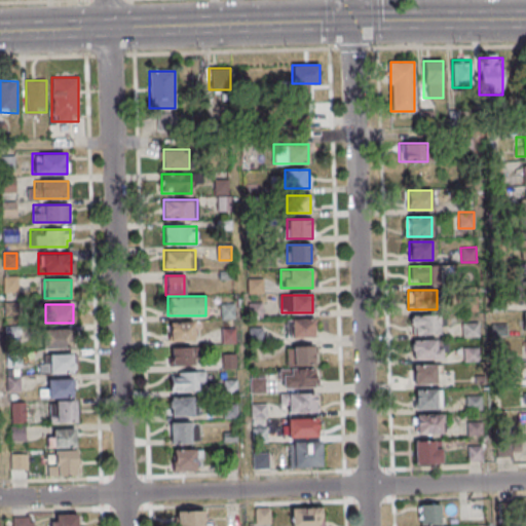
[(411,315),(411,335),(440,335),(440,315),(411,315)]
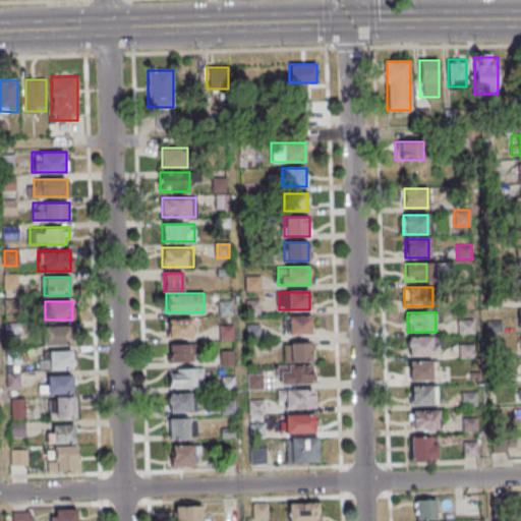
[(285,334),(311,334),(311,316),(285,316),(285,334)]
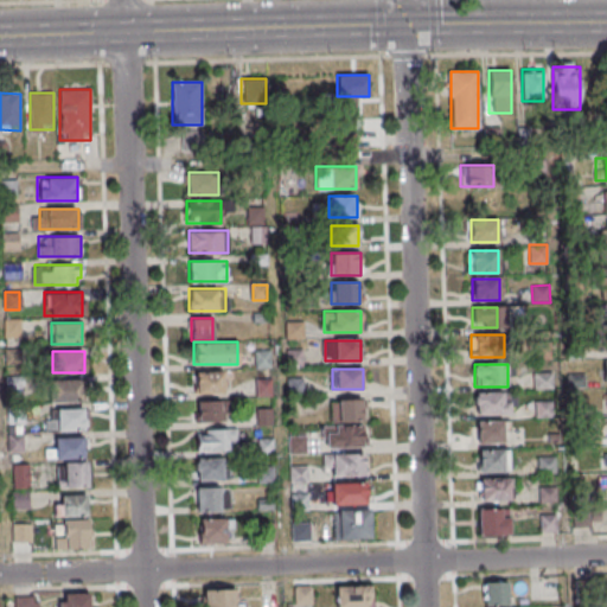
[(222,371),(195,371),(195,394),(222,394),(222,371)]
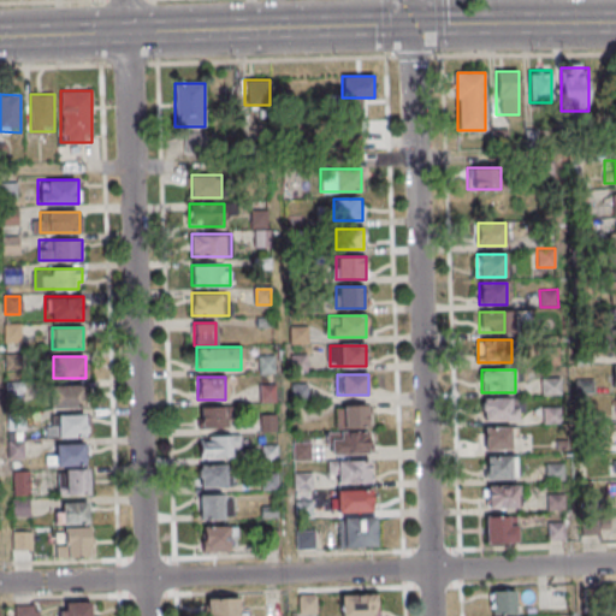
[(51,408),(84,408),(84,385),(51,385),(51,408)]
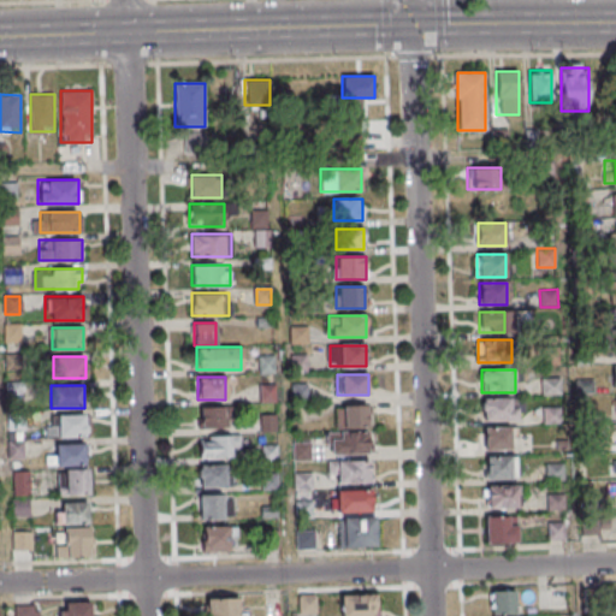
[(481,421),(517,421),(517,398),(481,398),(481,421)]
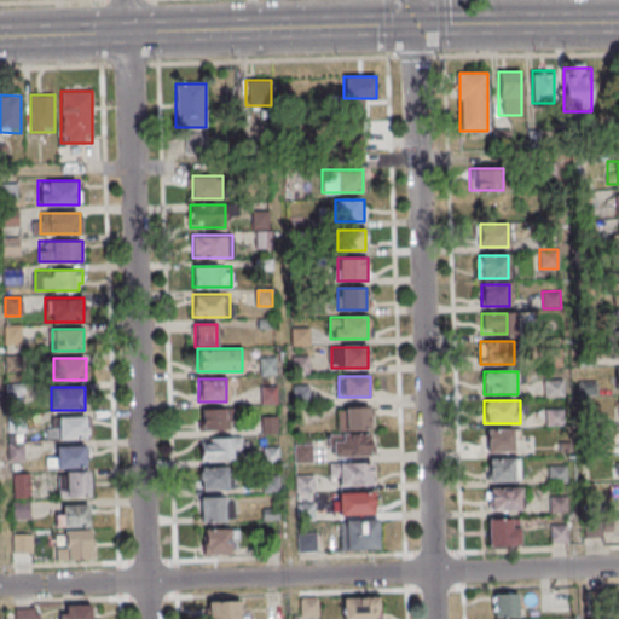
[(339,406),(339,431),(370,431),(370,406),(339,406)]
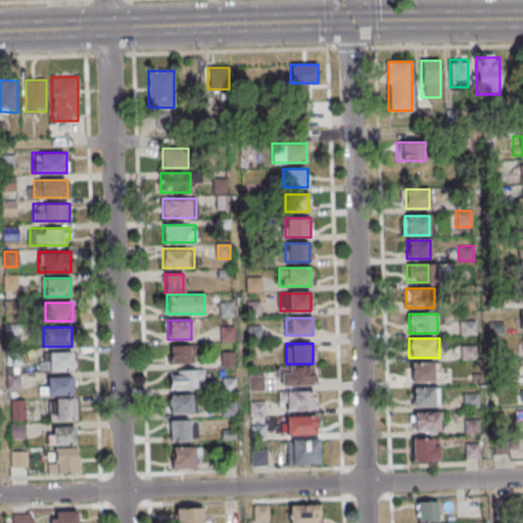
[(190,345),(168,345),(168,363),(190,363),(190,345)]
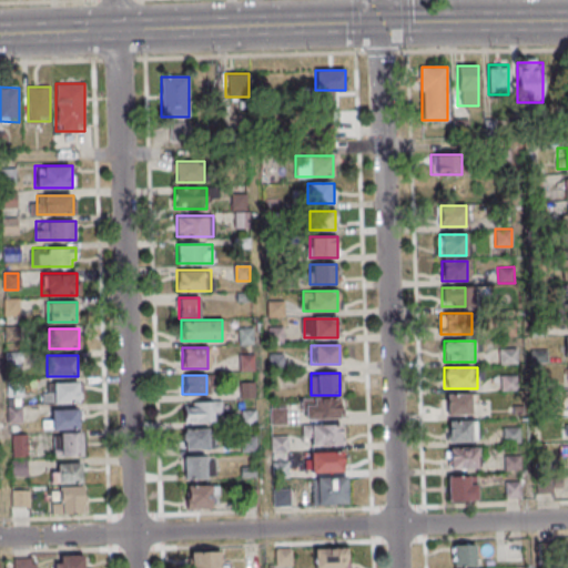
[(79,382),(49,382),(49,403),(79,403),(79,382)]
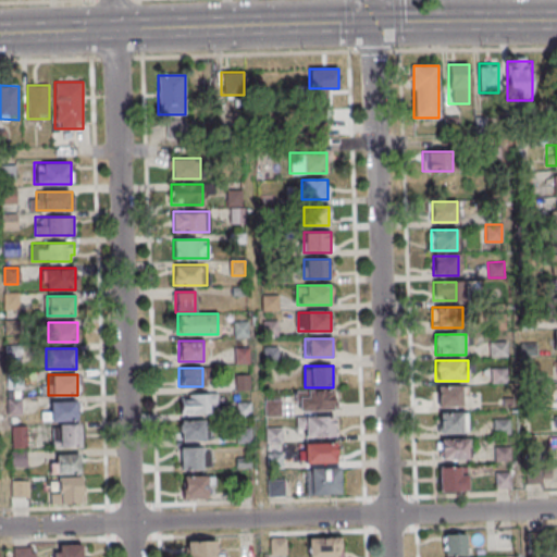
[(468,407),(468,386),(435,386),(435,407),(468,407)]
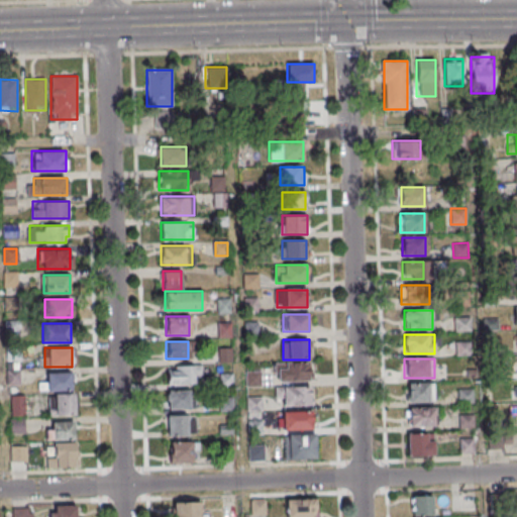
[(312,382),(312,364),(276,364),(276,382),(312,382)]
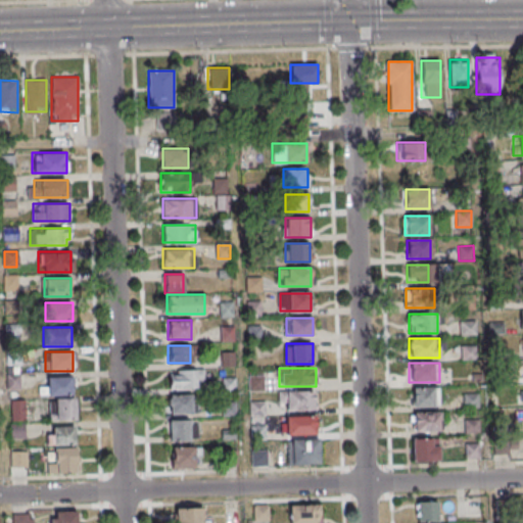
[(169,388),(202,388),(202,370),(169,370),(169,388)]
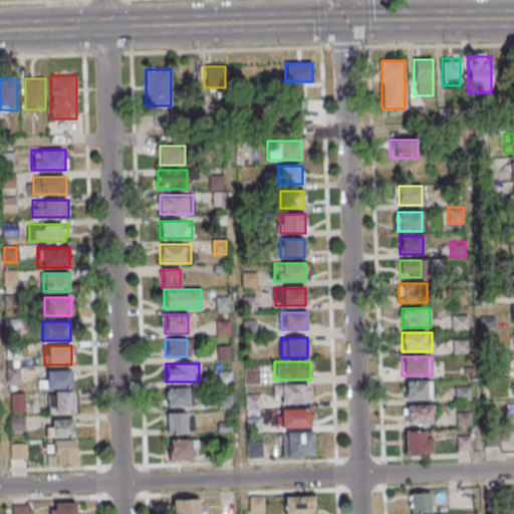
[(44,370),(44,388),(71,388),(71,370),(44,370)]
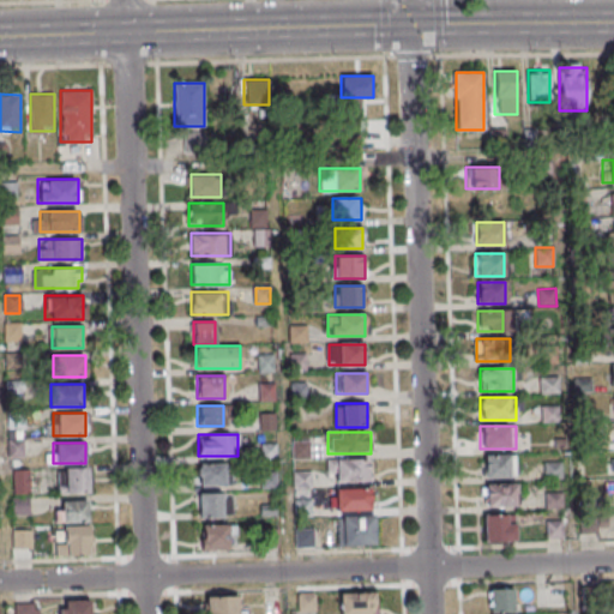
[(483,477),(513,477),(513,456),(483,456),(483,477)]
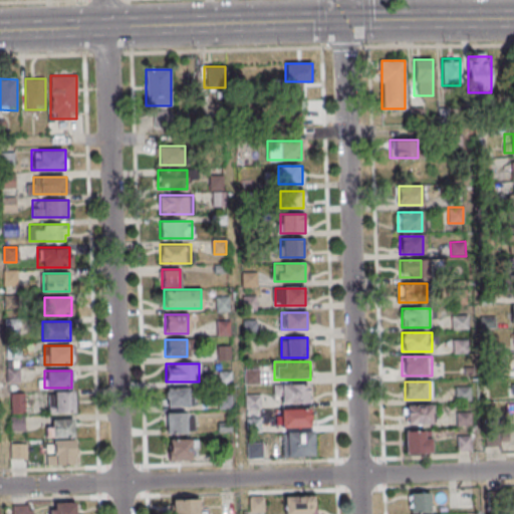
[(308,384),(275,384),(275,404),(308,404),(308,384)]
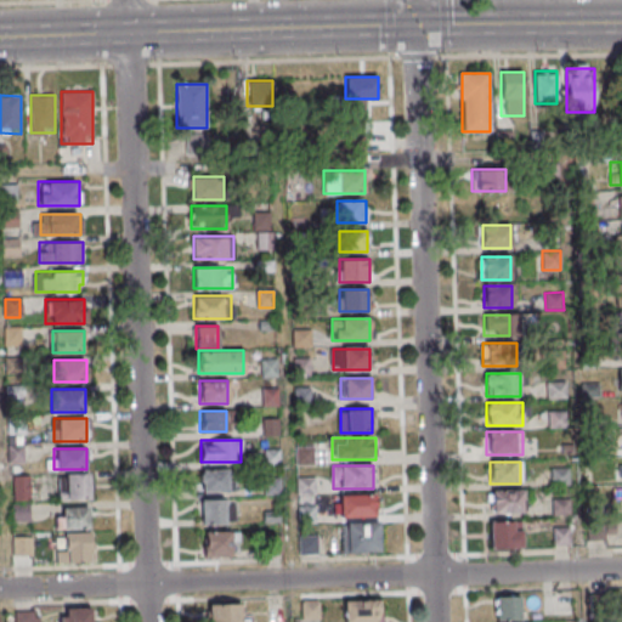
[(230,469),(201,469),(201,493),(230,493),(230,469)]
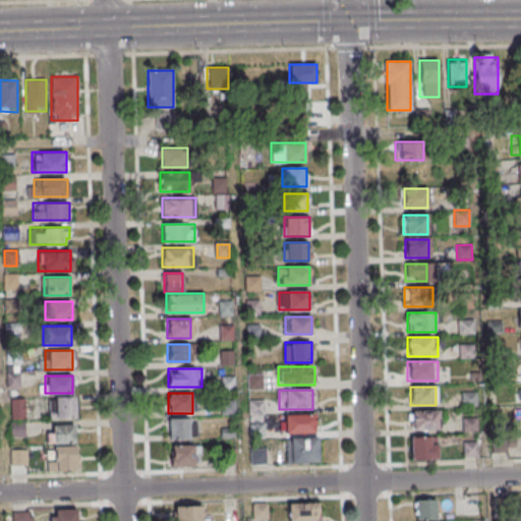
[(75,418),(75,396),(55,396),(55,418),(75,418)]
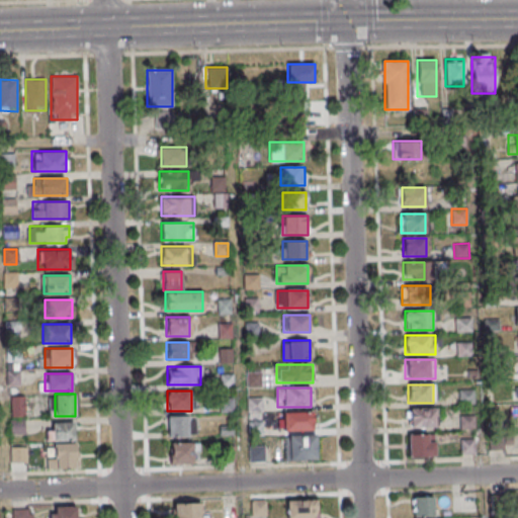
[(262,411),(261,398),(248,399),(248,412),(262,411)]
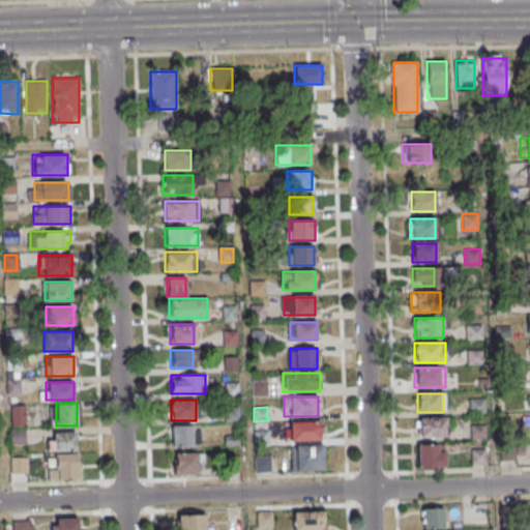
[(417,437),(446,437),(446,418),(417,418),(417,437)]
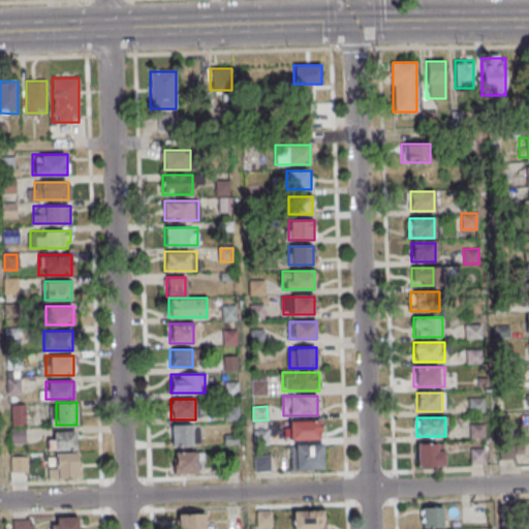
[(319,421),(289,421),(289,439),(319,439),(319,421)]
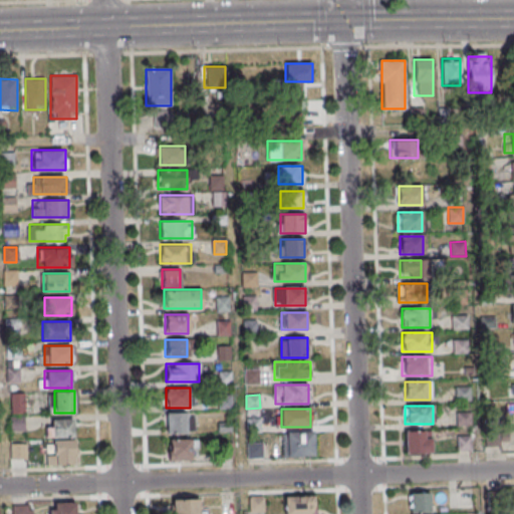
[(165,434),(190,434),(190,413),(165,413),(165,434)]
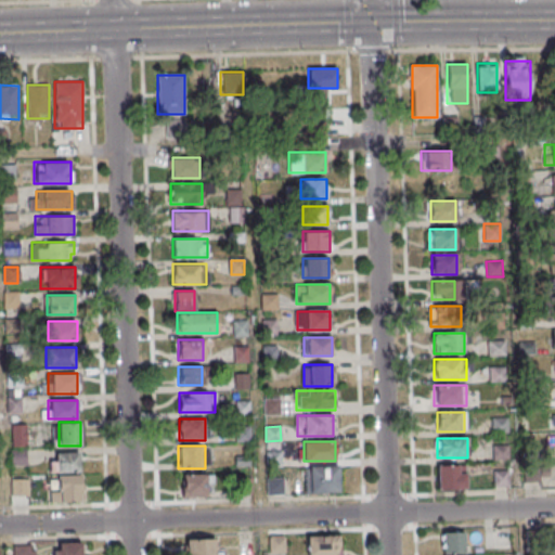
[(26,451),(14,451),(14,459),(11,459),(11,465),(26,465),(26,451)]
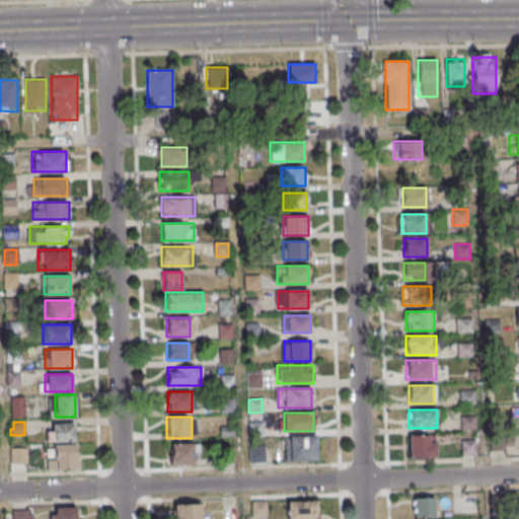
[(47,441),(74,441),(74,424),(47,423),(47,441)]
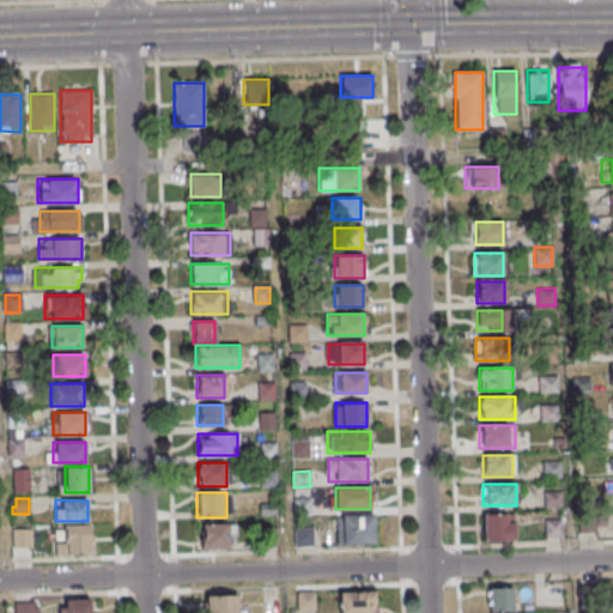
[(483,540),(515,540),(515,514),(483,514),(483,540)]
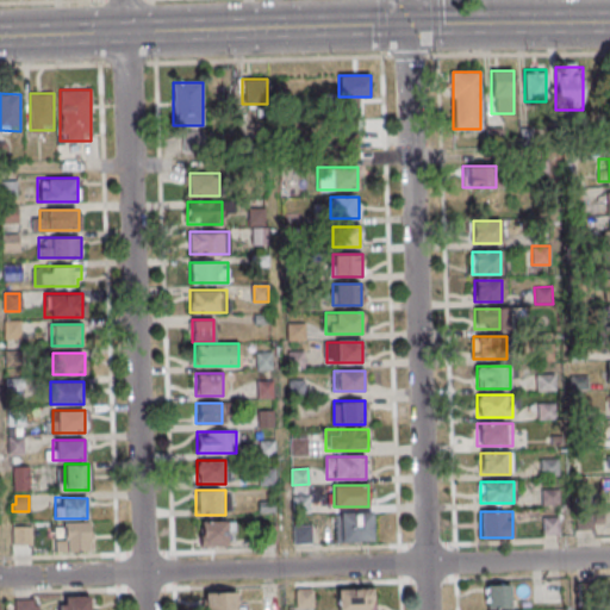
[(334,514),(334,542),(372,542),(372,514),(334,514)]
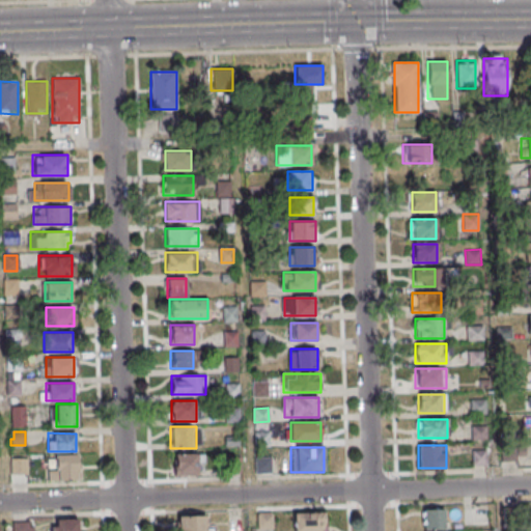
[(486,450),(472,450),(473,467),(486,466),(486,450)]
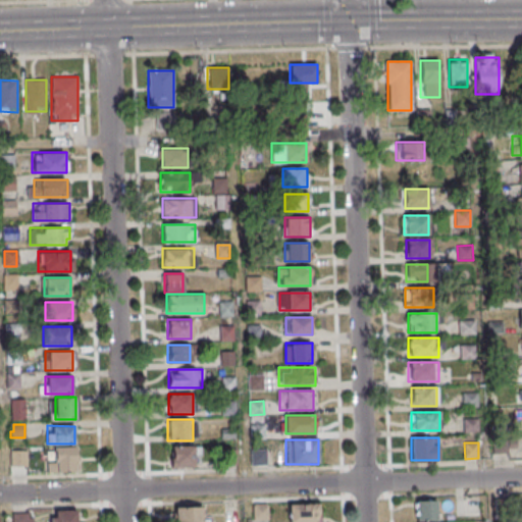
[(171,467),(195,467),(195,446),(171,446),(171,467)]
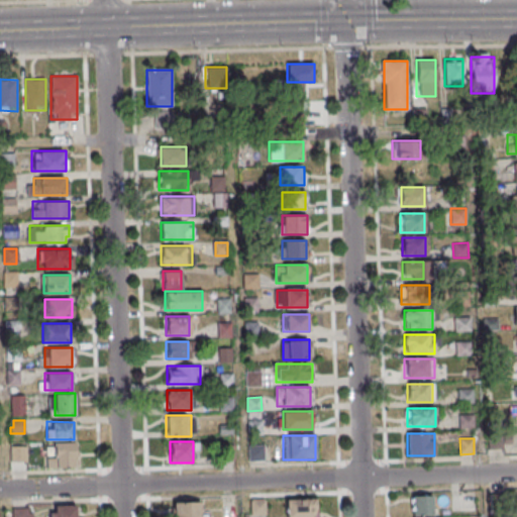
[(75,442),(45,442),(45,468),(75,468),(75,442)]
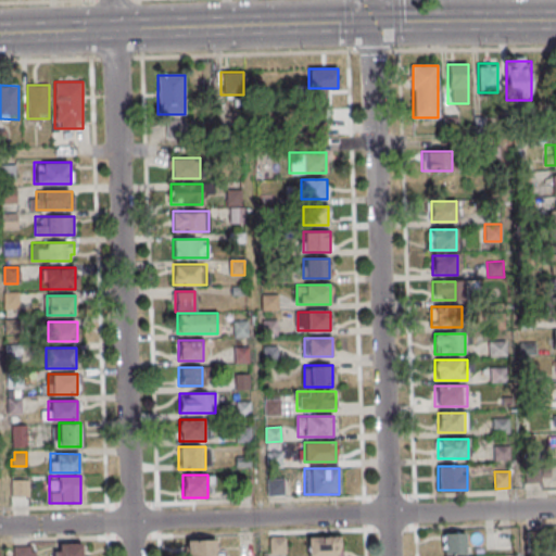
[(29,482),(13,482),(13,503),(29,503),(29,482)]
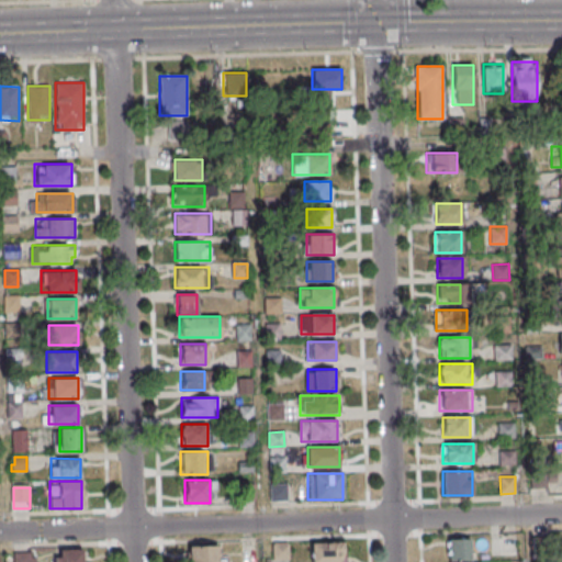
[(470,560),(470,538),(447,538),(447,560),(470,560)]
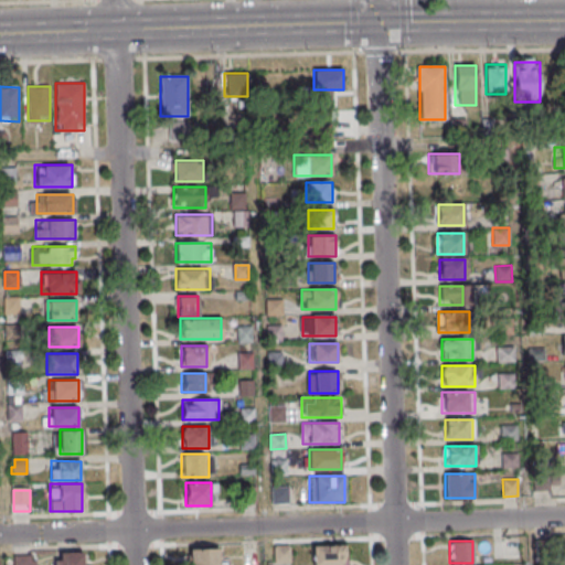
[(345,564),(345,544),(313,544),(312,564),(345,564)]
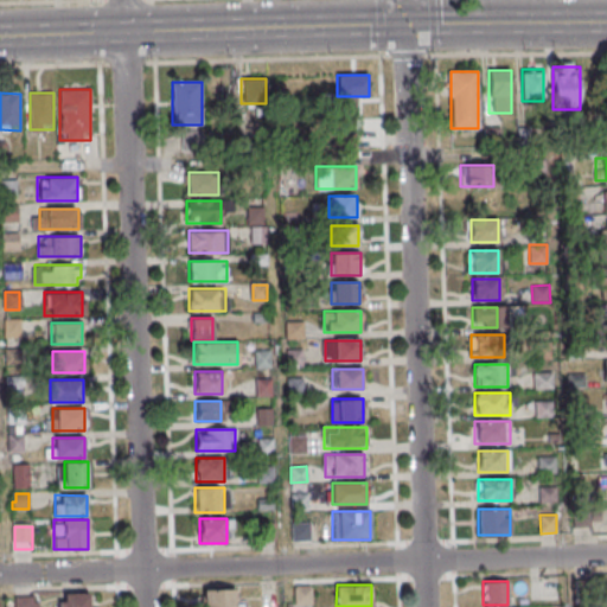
[(208,589),(208,606),(235,606),(235,589),(208,589)]
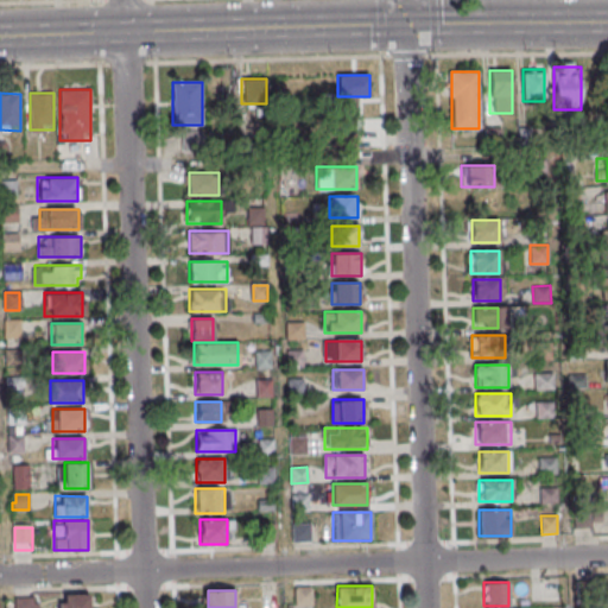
[(56,607),(89,607),(89,594),(57,594),(56,607)]
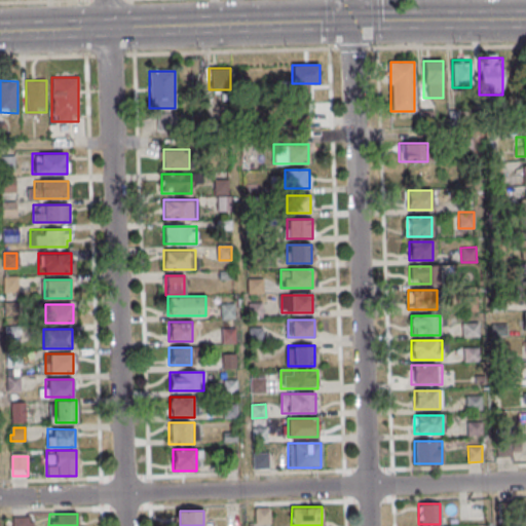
[(30,520),(30,517),(14,517),(14,525),(32,525),(33,520),(30,520)]
